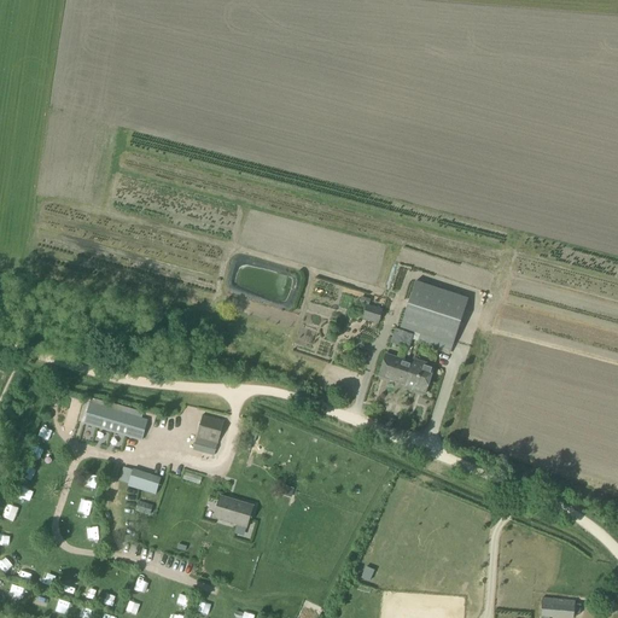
[(453,347),(468,298),(415,283),(401,330),(420,336),(417,344),(441,353),(443,343),(453,347)]
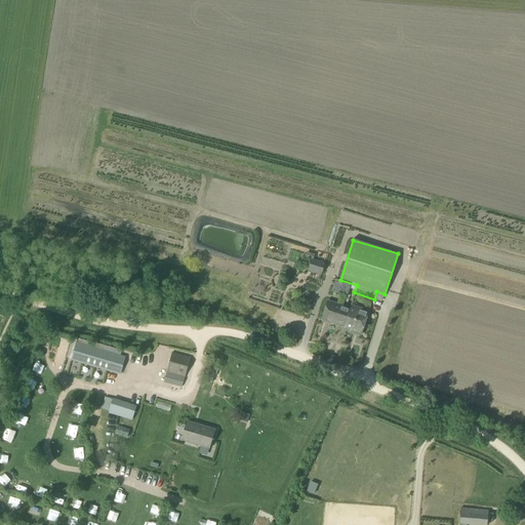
[(321,276),(325,261),(313,258),(314,255),(307,253),(305,258),(310,259),(307,272),(321,276)]
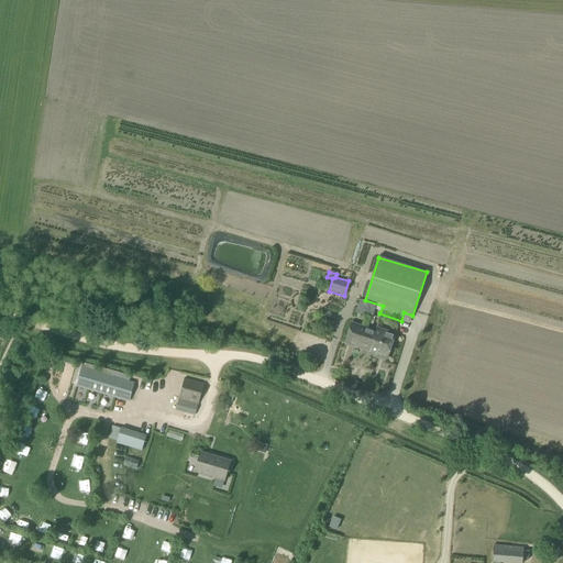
[(367,351),(374,331),(367,329),(372,319),(373,319),(376,306),(360,300),(355,313),(365,317),(361,327),(350,323),(343,343),(367,351)]
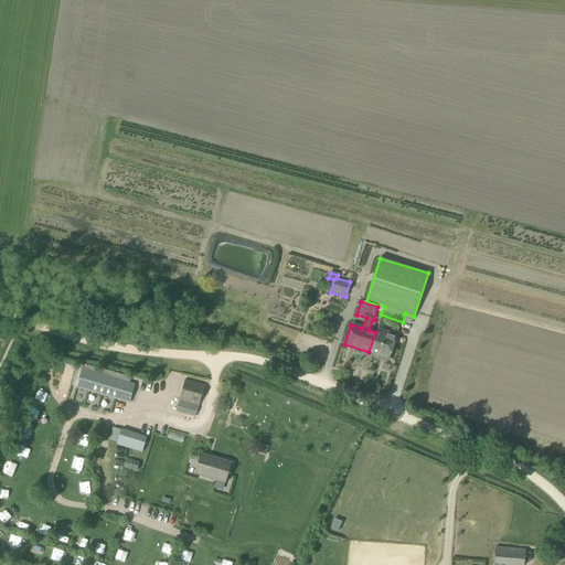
[(375,332),(369,352),(368,355),(386,361),(395,336),(375,330),(375,332)]
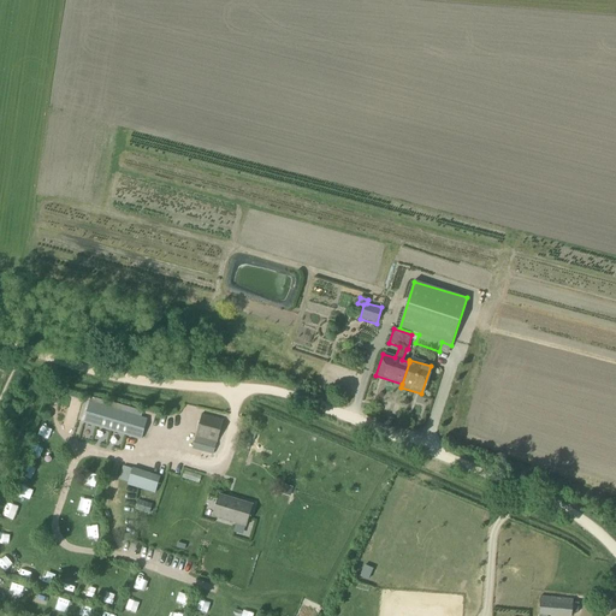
[(83,403),(89,404),(83,424),(141,440),(148,420),(141,418),(143,412),(111,402),(110,403),(86,396),(83,403)]
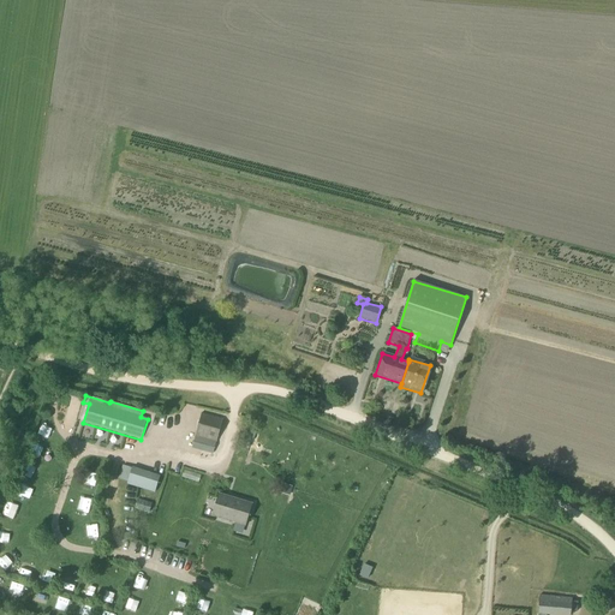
[(216,441),(222,419),(202,413),(196,435),(196,436),(192,449),(213,454),(216,441)]
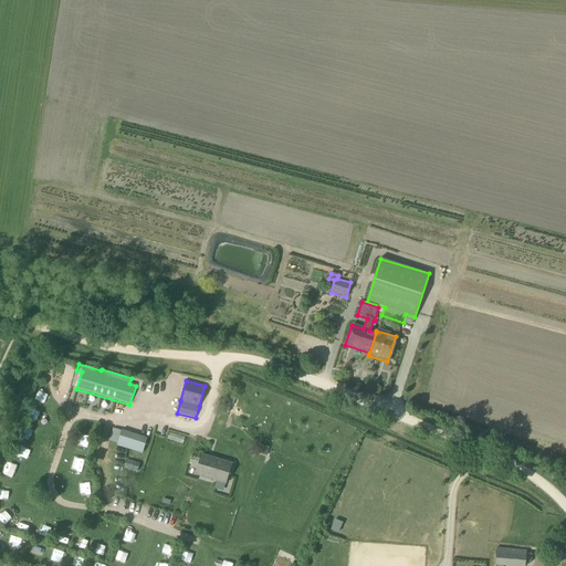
[(38,400),(46,405),(51,396),(42,391),(38,400)]
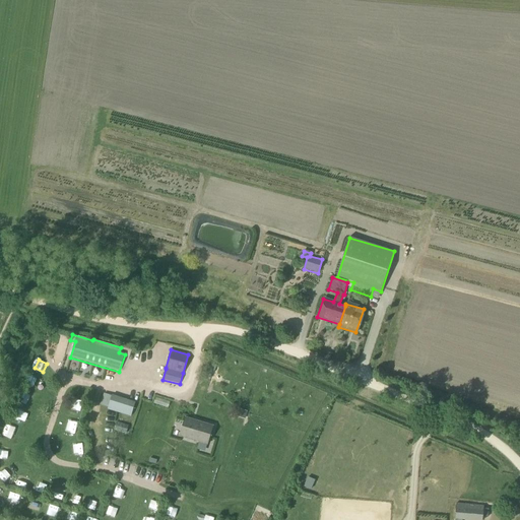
[(112,396),(104,393),(101,405),(108,407),(108,409),(131,416),(136,402),(112,395),(112,396)]
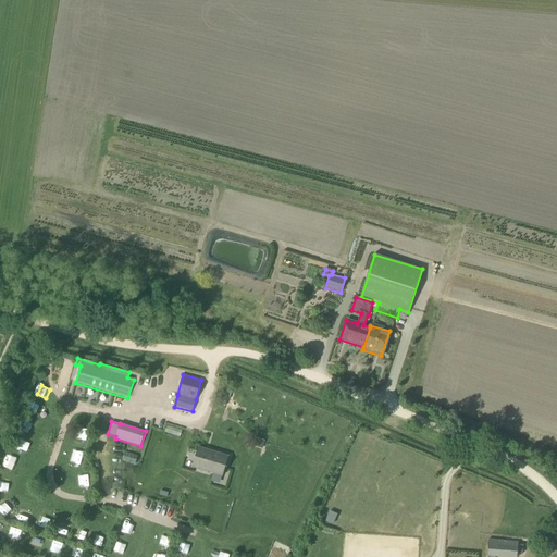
[(257,441),(255,447),(261,449),(263,443),(257,441)]
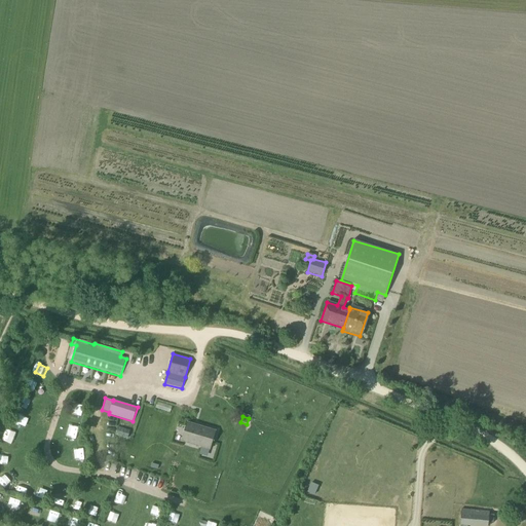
[(119,423),(101,417),(97,431),(114,437),(115,436),(127,439),(132,425),(119,422),(119,423)]
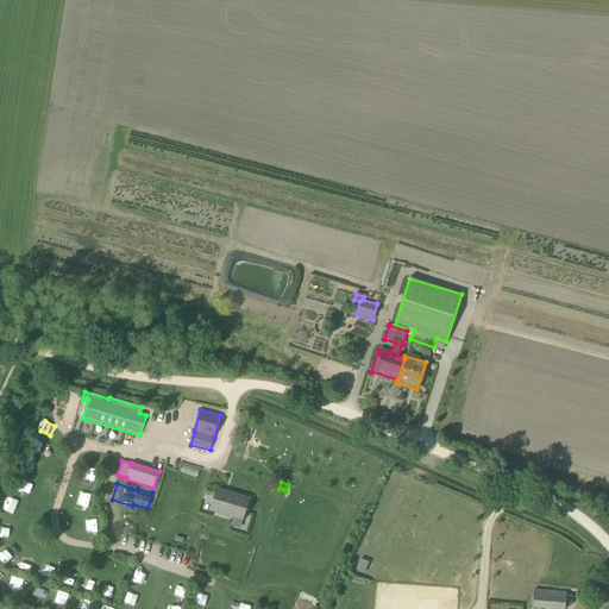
[(242,521),(248,500),(214,490),(208,512),(242,521)]
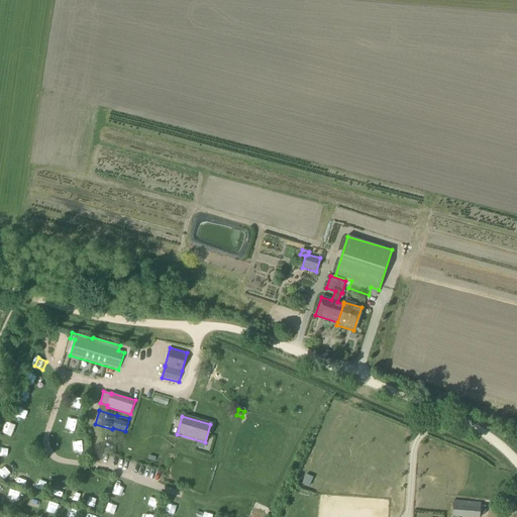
[(67,418),(67,427),(79,427),(79,418),(67,418)]
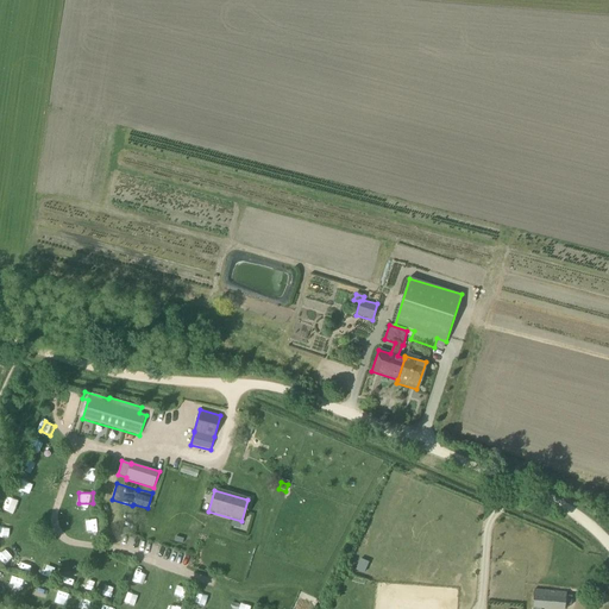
[(86,526),(95,532),(100,523),(90,518),(86,526)]
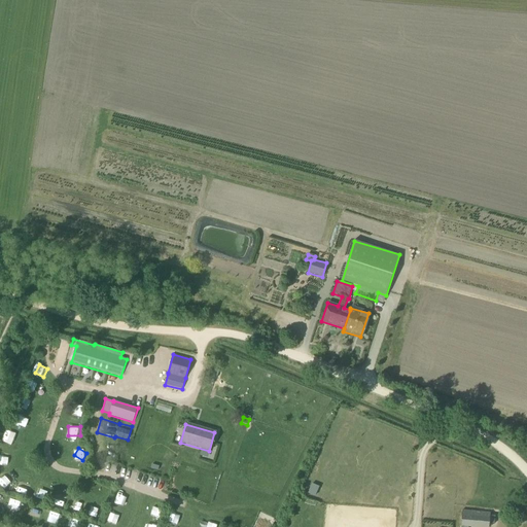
[(8,485),(18,477),(13,472),(4,480),(8,485)]
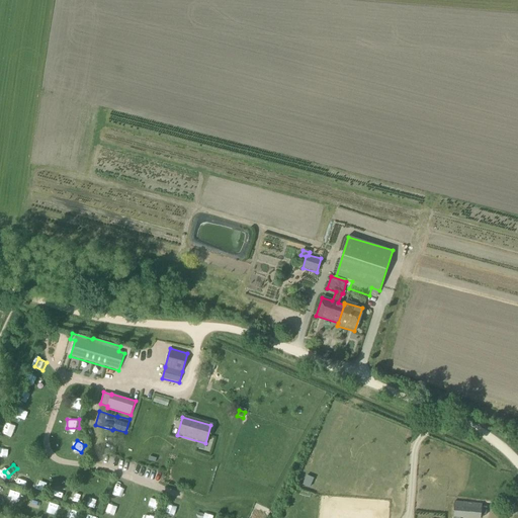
[(21,472),(20,480),(30,482),(31,475),(21,472)]
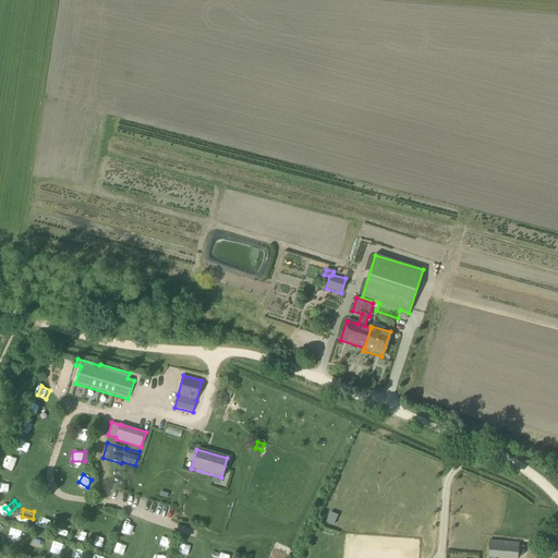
[(61,530),(70,534),(73,525),(64,522),(61,530)]
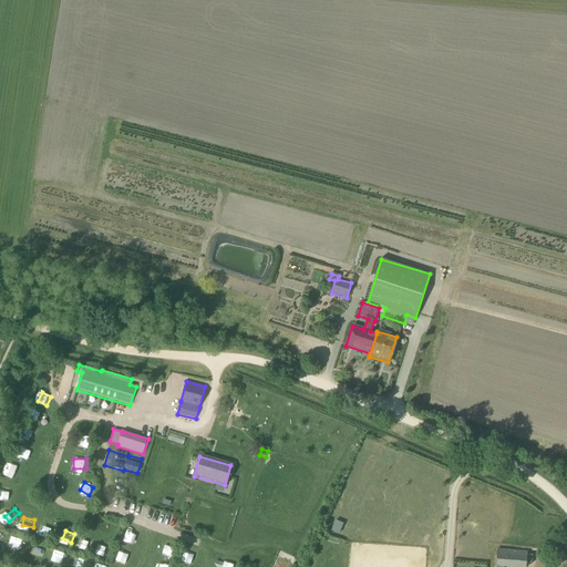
[(16,536),(12,544),(20,547),(22,538),(16,536)]
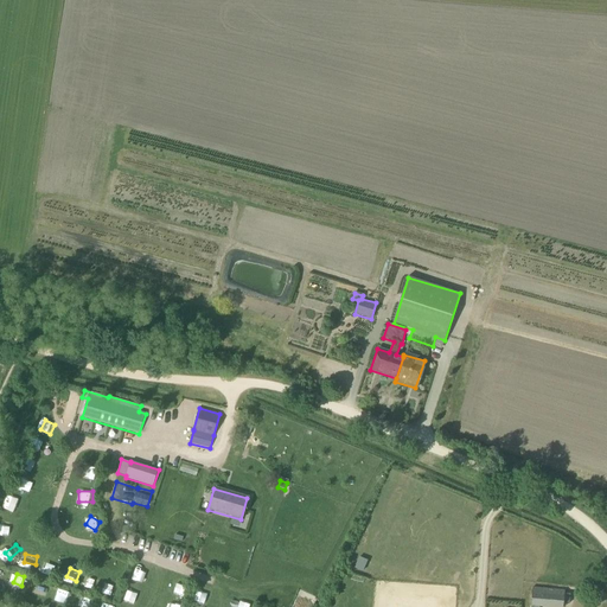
[(112,590),(120,587),(115,577),(107,581),(112,590)]
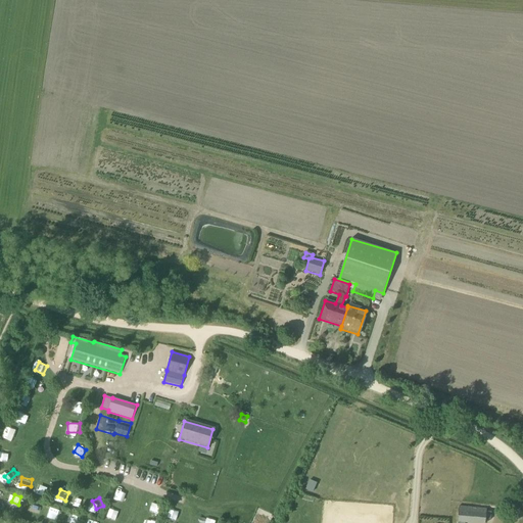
[(35,503),(33,512),(42,514),(44,505),(35,503)]
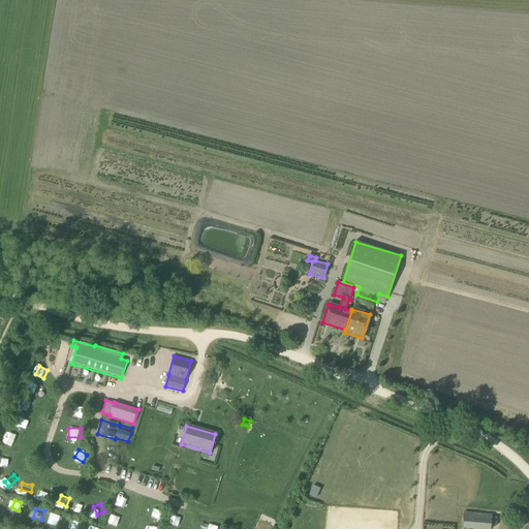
[(491,528),(492,515),(464,512),(463,528),(469,528),(491,528)]
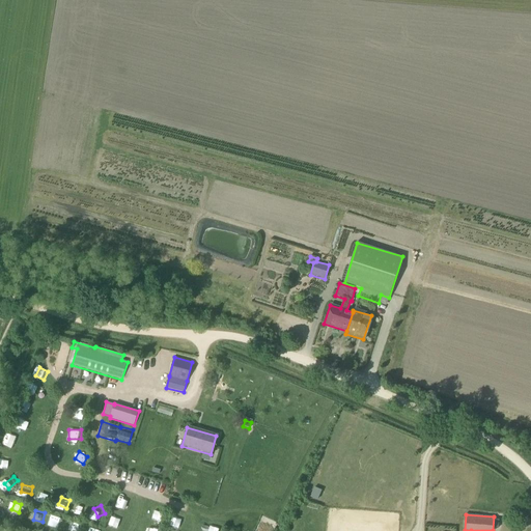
[(55,515),(52,524),(60,527),(63,519),(55,515)]
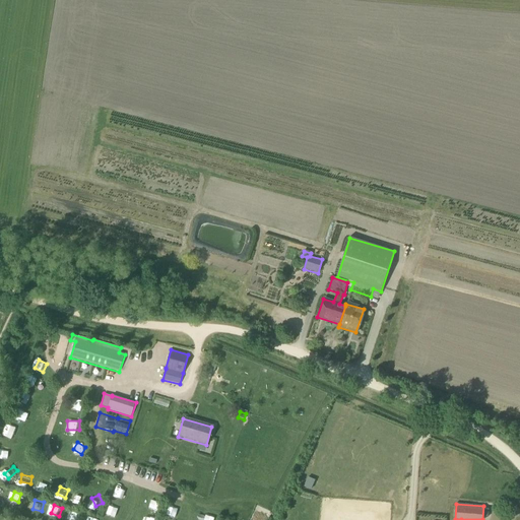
[(109,507),(108,516),(115,517),(116,508),(109,507)]
